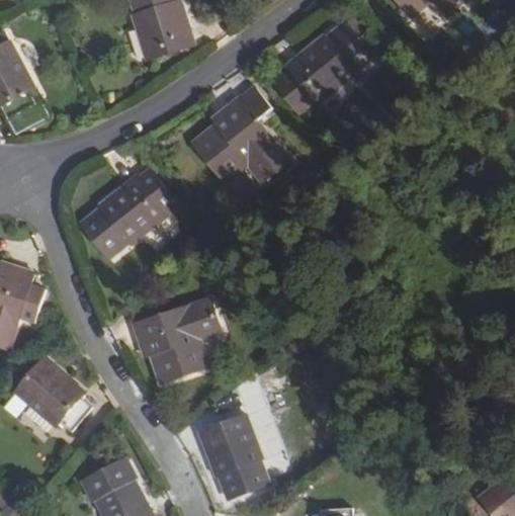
[(147,60),(194,44),(183,7),(178,8),(175,0),(131,0),(135,14),(132,15),(147,60)]
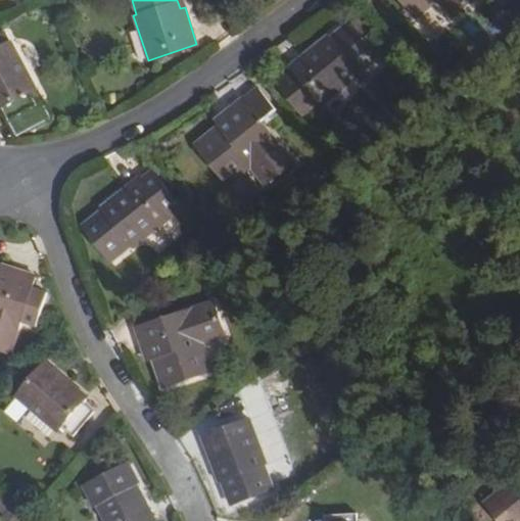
[(400,0),(414,15),(432,0),(447,0),(457,11),(470,0),(400,0)]
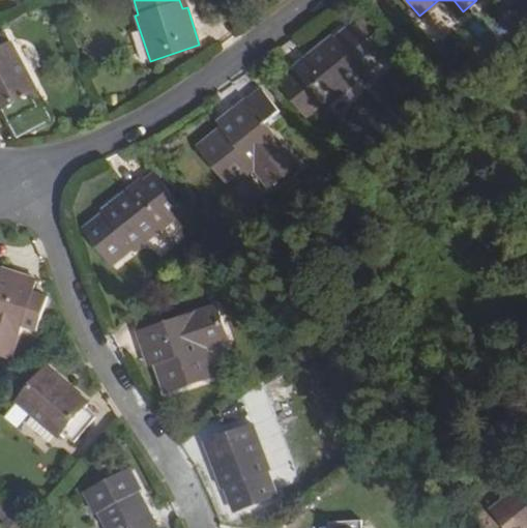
[(444,0),(458,16),(463,11),(454,0),(444,0)]
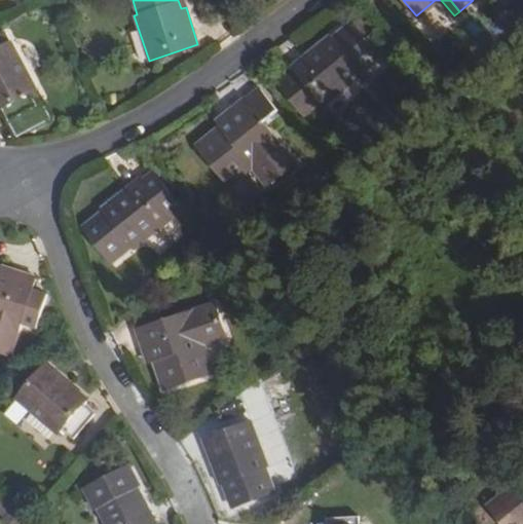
[(379,54),(351,22),(332,38),(326,42),(323,39),(291,65),(294,69),(276,81),(302,115),(320,101),(323,105),(362,74),(359,71),(379,54)]
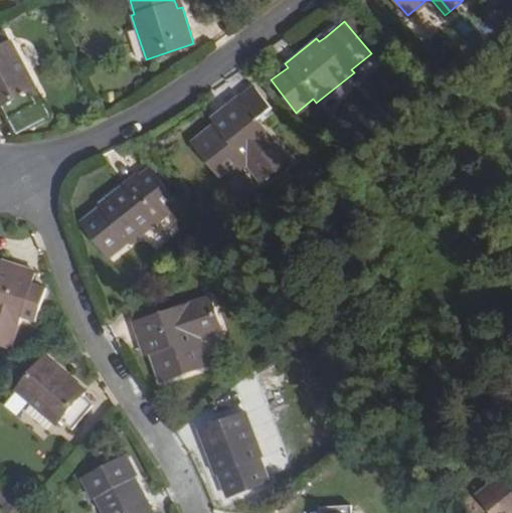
[(321,33),(316,38),(319,41),(325,37),(321,33)]
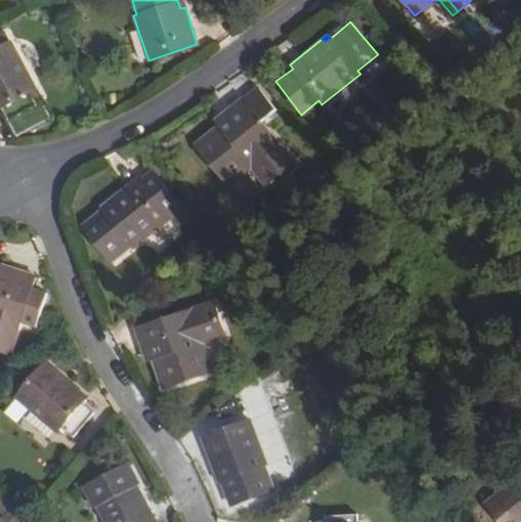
[(37,103),(30,90),(35,87),(9,41),(0,45),(0,106),(7,120),(37,103)]
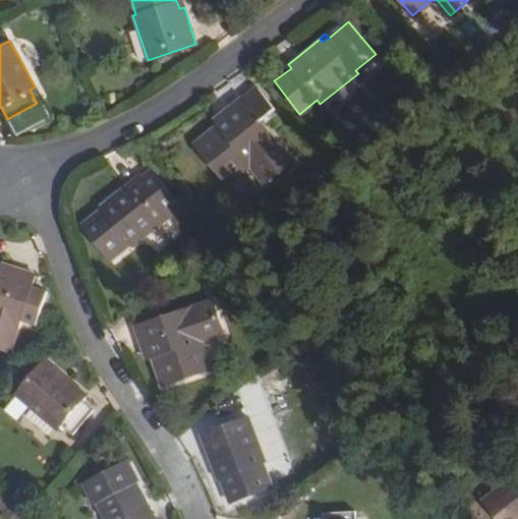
[(193,142),(225,182),(247,164),(252,159),(269,179),(291,161),(259,119),(272,109),(255,88),(241,100),(239,98),(224,109),(228,114),(216,124),(193,142)]
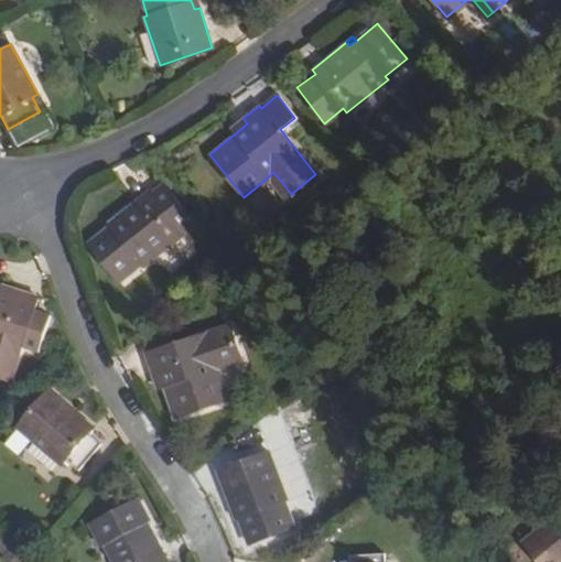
[(40,111),(8,129),(6,130),(14,147),(52,126),(43,110),(40,111)]
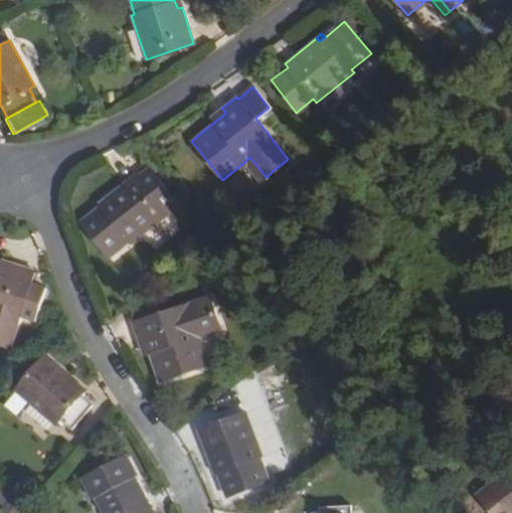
[(225,113),(221,108),(209,118),(213,123),(225,113)]
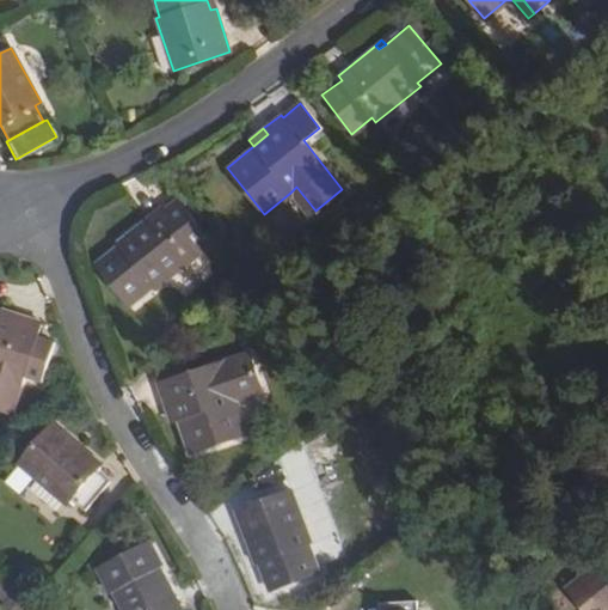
[(296,187),(290,193),(308,215),(315,211),(296,187)]
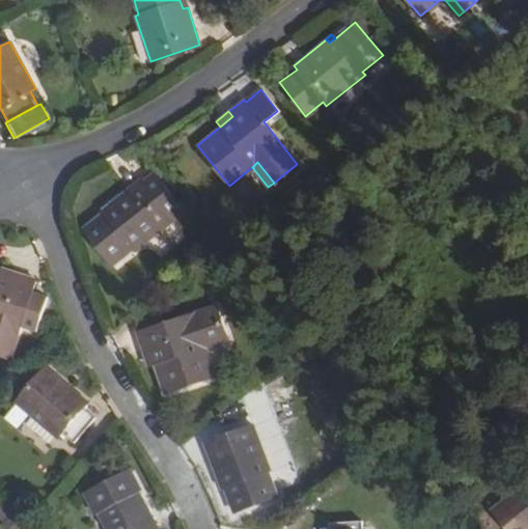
[(142,183),(139,179),(107,204),(110,207),(103,214),(83,229),(110,263),(131,247),(133,250),(171,220),(169,218),(181,209),(154,173),(142,183)]
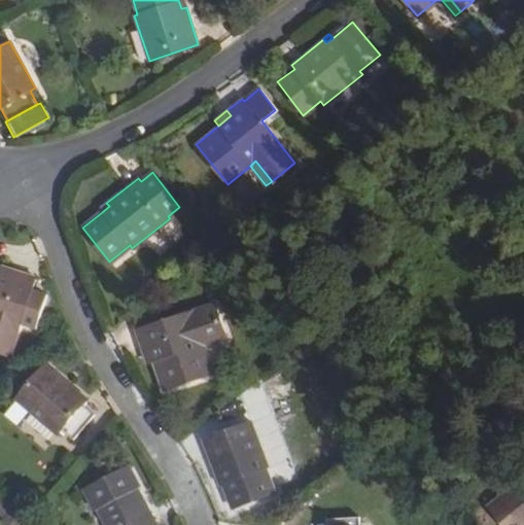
[(109,206),(106,203),(100,208),(102,212),(109,206)]
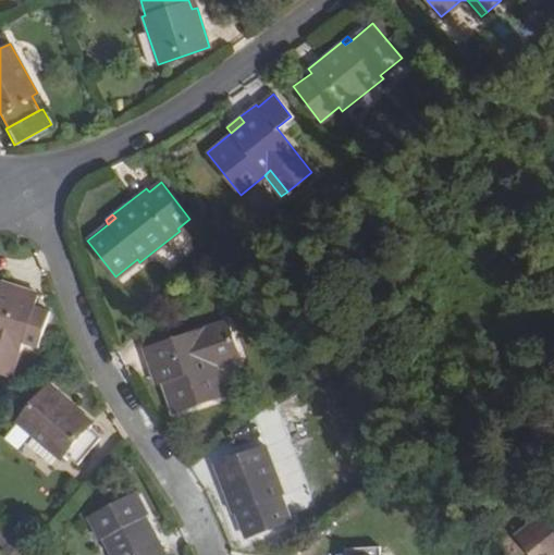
[(16,286),(0,281),(0,288),(14,293),(16,286)]
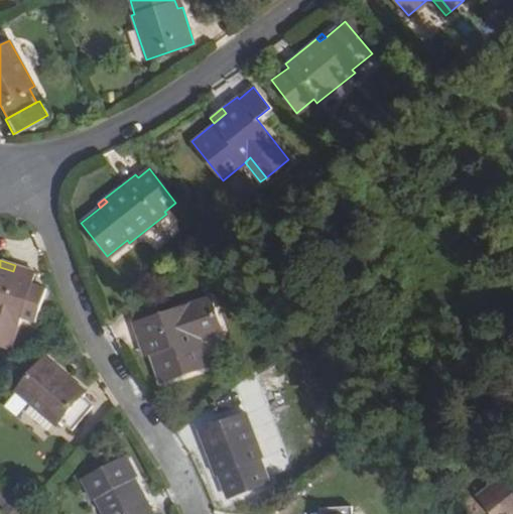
[(0,346),(8,349),(33,271),(15,265),(13,271),(0,267),(0,346)]
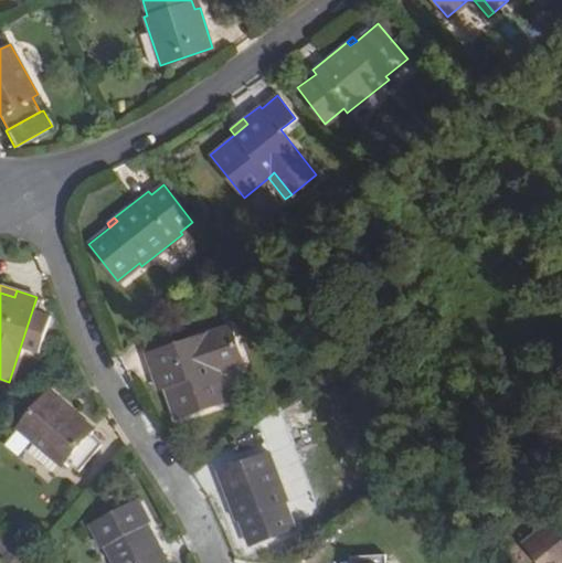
[(230,325),(145,352),(151,373),(159,371),(165,388),(173,416),(225,400),(215,370),(213,363),(240,354),(230,325)]
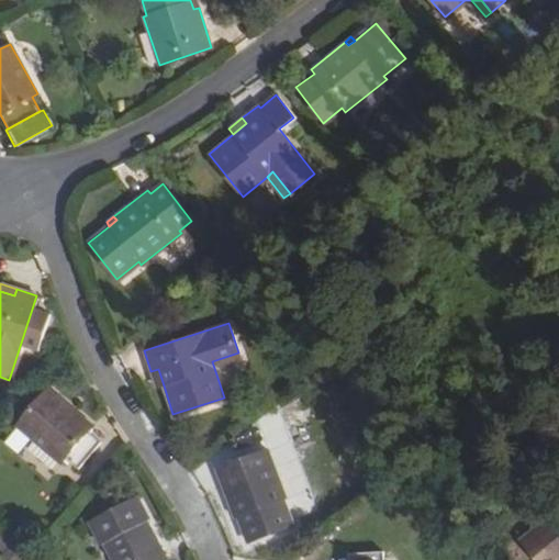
[(238,353),(212,361),(214,368),(241,359),(238,353)]
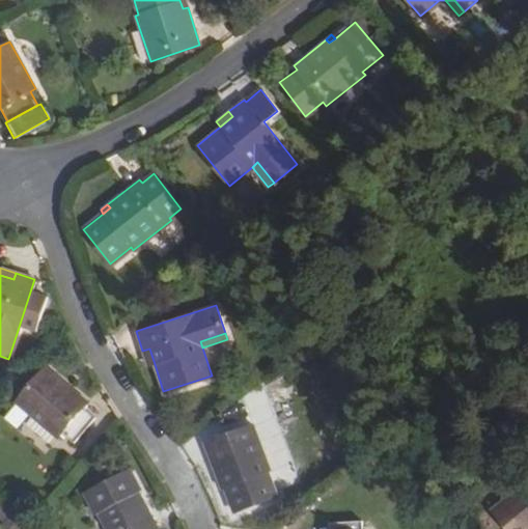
[(149,349),(142,351),(147,366),(155,364),(149,349)]
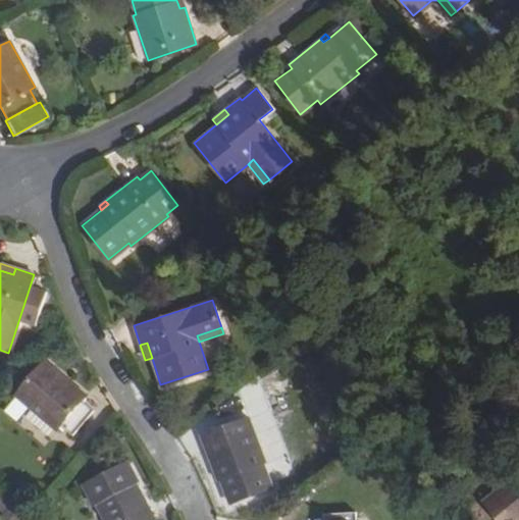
[(81,400),(84,397),(45,362),(15,395),(55,429),(59,425),(70,435),(93,410),(81,400)]
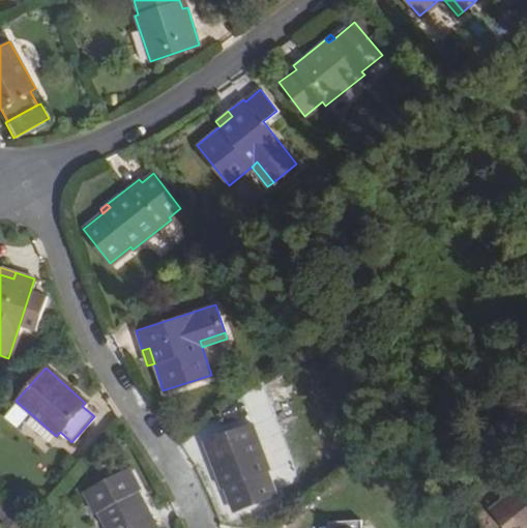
[(218,426),(222,435),(250,423),(246,415),(218,426)]
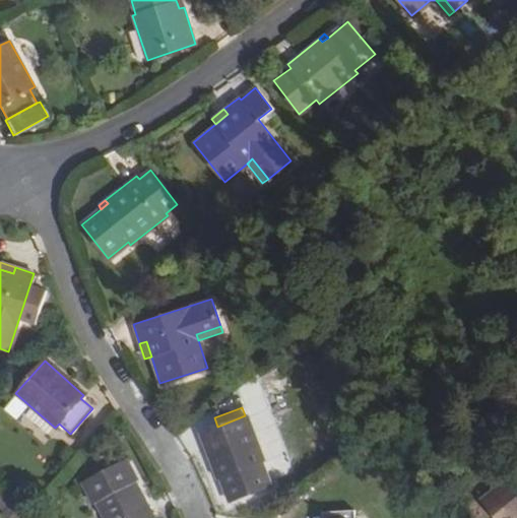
[(217,427),(199,434),(212,470),(217,469),(220,476),(230,501),(269,484),(260,460),(263,459),(246,415),(245,415),(217,427)]
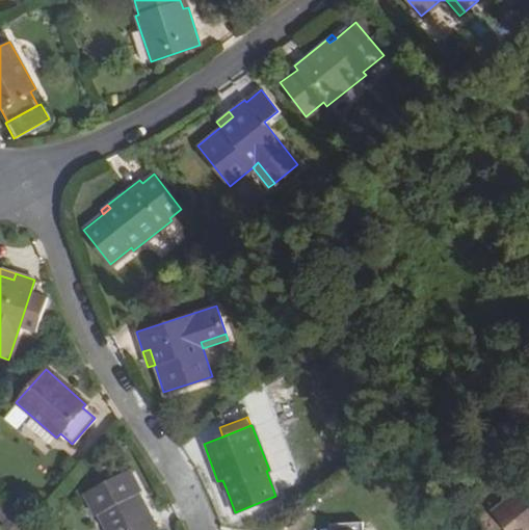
[(156,529),(157,529),(149,514),(143,517),(131,493),(136,491),(138,489),(129,471),(83,495),(93,514),(97,512),(105,529),(156,529)]
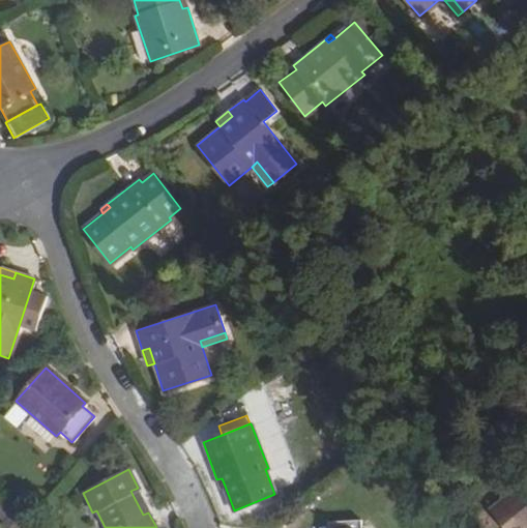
[(502,527),(526,527),(526,477),(488,509),(502,527)]
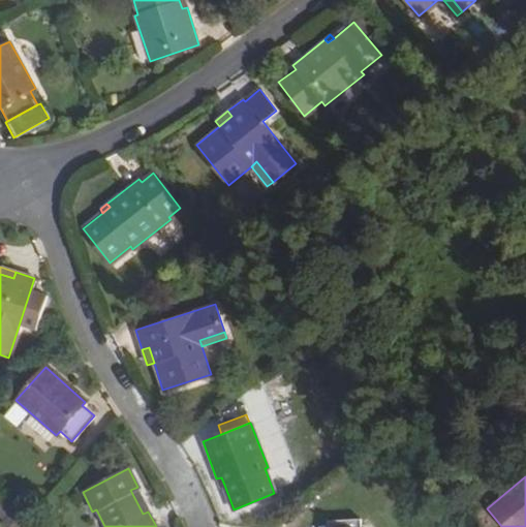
[(135,488),(130,490),(143,514),(148,512),(135,488)]
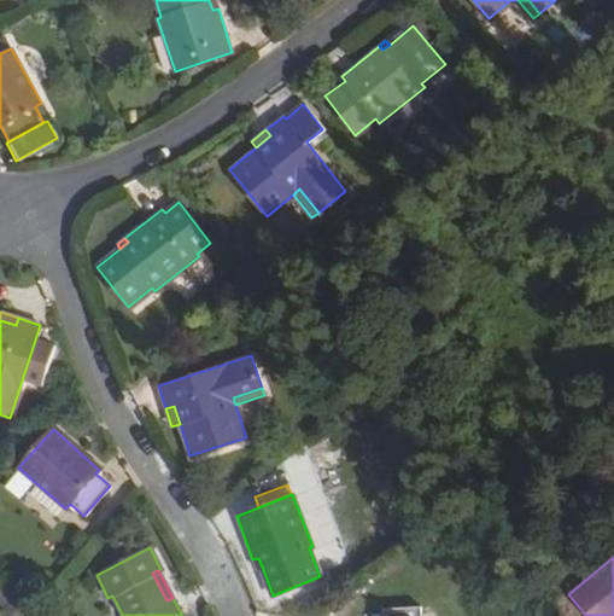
[(420,615),(420,605),(381,606),(381,615),(420,615)]
